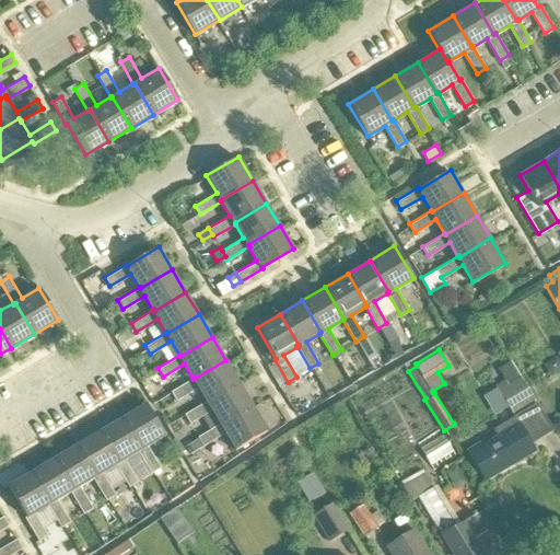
[(559,361),(556,355),(544,362),(549,370),(553,371),(559,367),(559,361)]
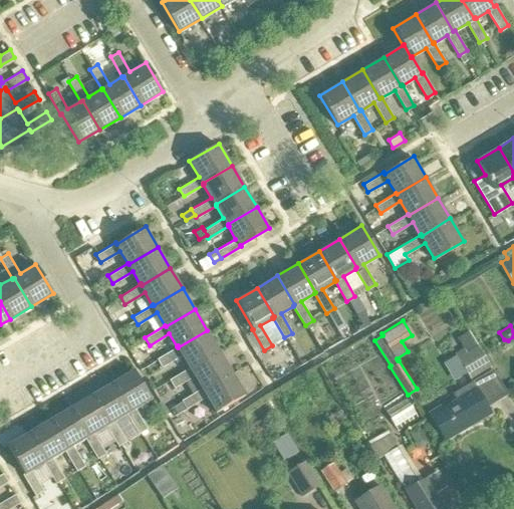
[(457,356),(470,376),(491,364),(478,343),(477,344),(468,329),(457,336),(464,347),(455,352),(458,356),(457,356)]
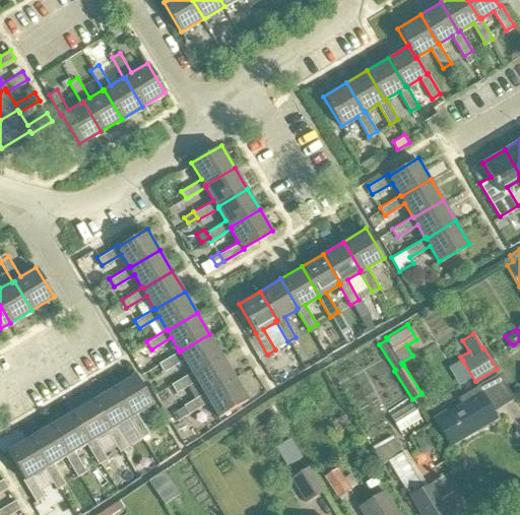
[(184,359),(191,371),(192,371),(193,372),(221,355),(209,334),(180,351),(180,349),(179,350),(158,362),(164,370),(184,359)]
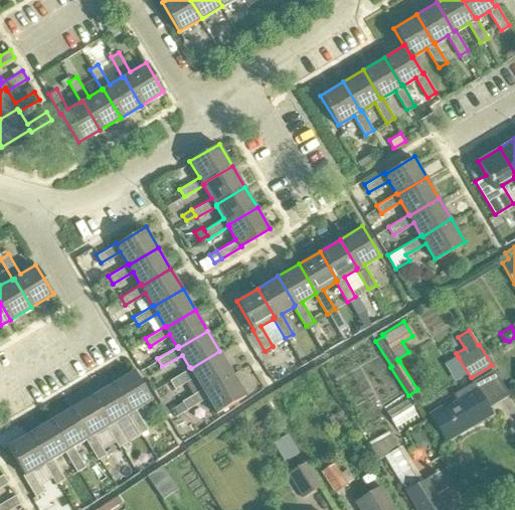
[(194,375),(201,388),(202,388),(203,389),(232,372),(219,351),(191,368),(190,367),(189,367),(170,379),(174,387),(194,375)]
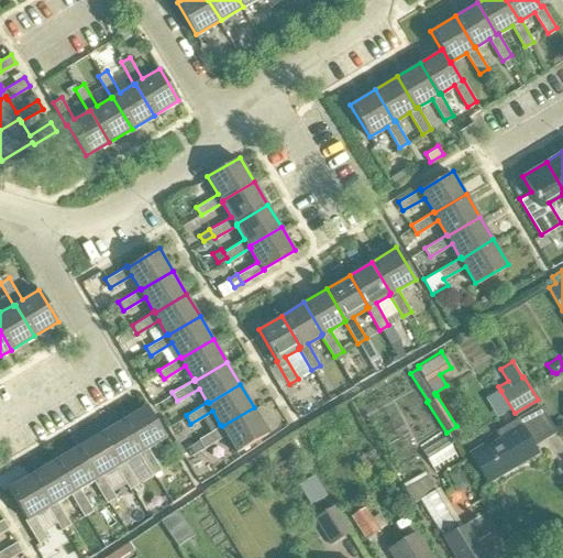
[(146,405),(122,419),(140,450),(139,451),(140,452),(152,474),(161,469),(148,447),(165,437),(146,405)]
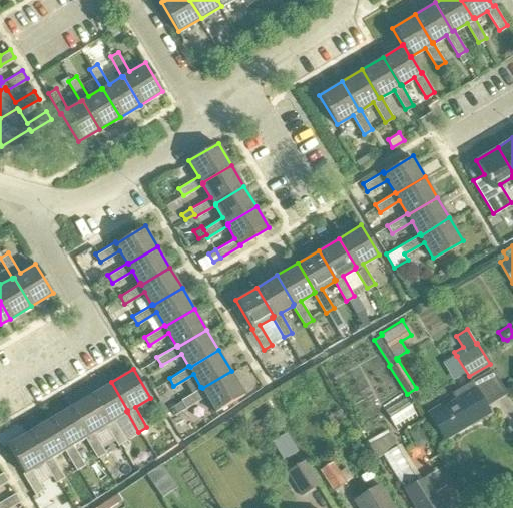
[(428,411),(445,438),(490,411),(486,405),(507,392),(493,369),(455,391),(458,396),(456,397),(456,398),(444,405),(442,402),(428,411)]
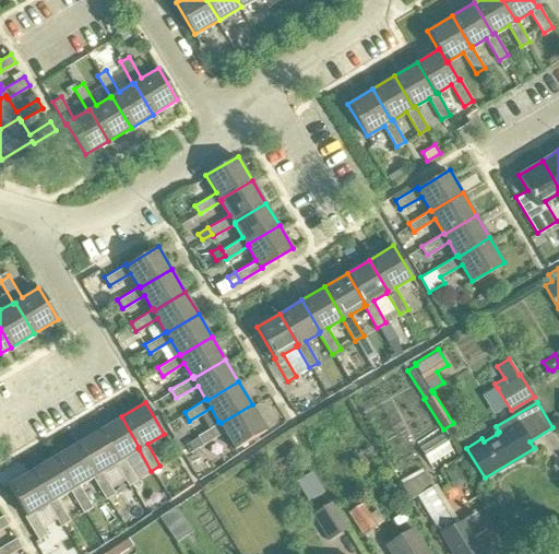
[(219,422),(218,422),(198,435),(203,444),(224,431),(234,448),(266,428),(252,404),(221,423),(219,422)]
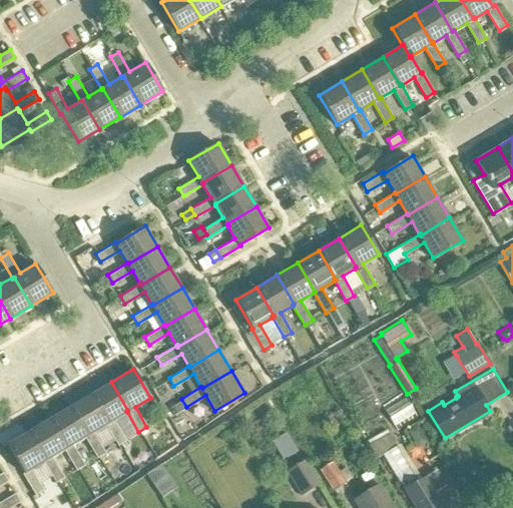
[(111,382),(90,394),(107,423),(106,423),(106,424),(118,444),(126,439),(114,420),(127,412),(126,411),(127,410),(111,382)]
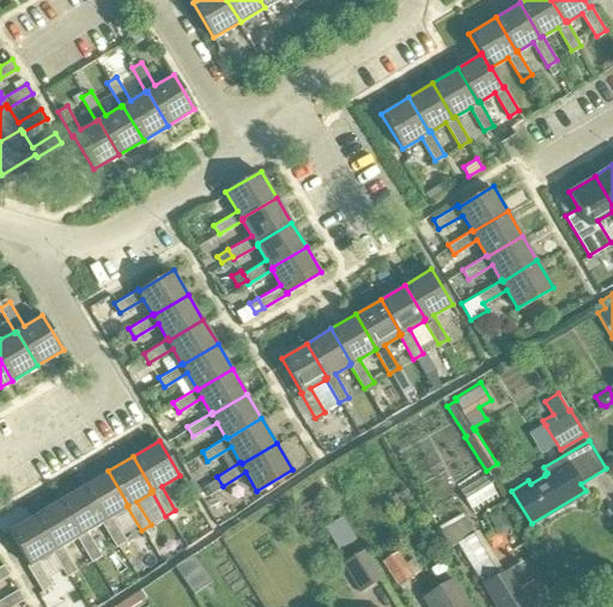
[(108,471),(83,485),(103,520),(102,521),(103,522),(116,545),(126,539),(113,516),(127,507),(127,505),(128,505),(108,471)]
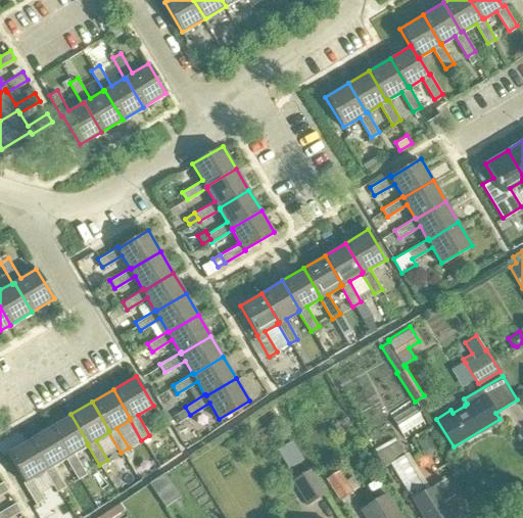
[(185,407),(173,414),(178,422),(190,415),(185,407)]
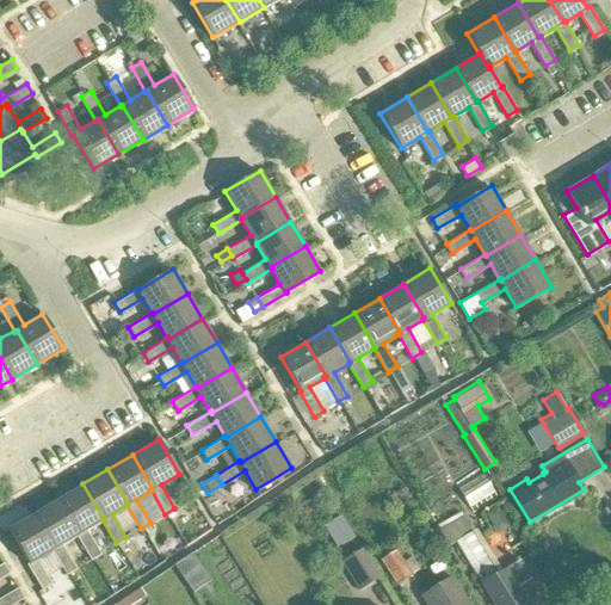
[(468,486),(474,500),(500,489),(494,475),(468,486)]
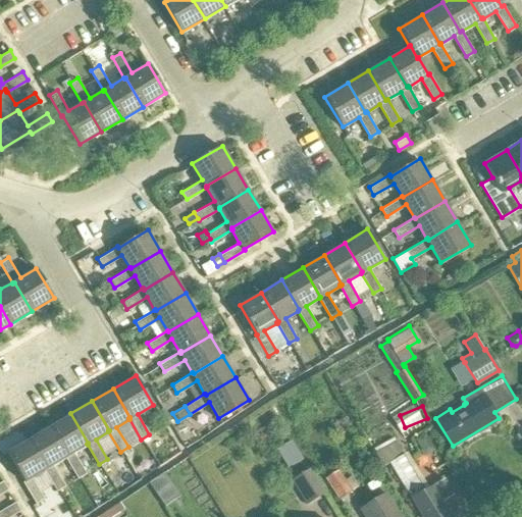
[(70,413),(50,426),(66,455),(65,456),(66,457),(77,476),(86,472),(74,452),(88,445),(87,444),(88,443),(70,413)]
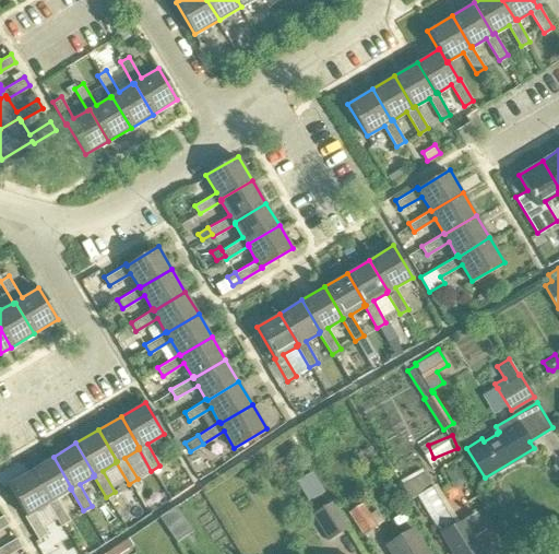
[(356,452),(360,461),(375,455),(370,445),(356,452)]
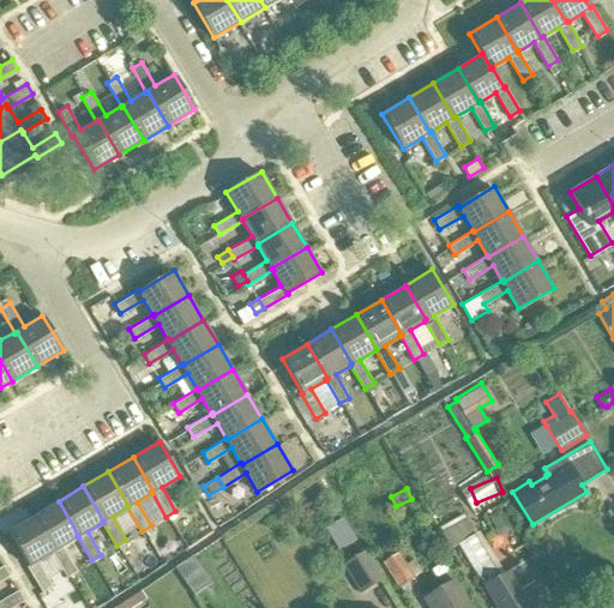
[(59,501),(34,516),(54,549),(53,551),(53,552),(67,576),(77,570),(62,546),(78,537),(77,536),(78,535),(59,501)]
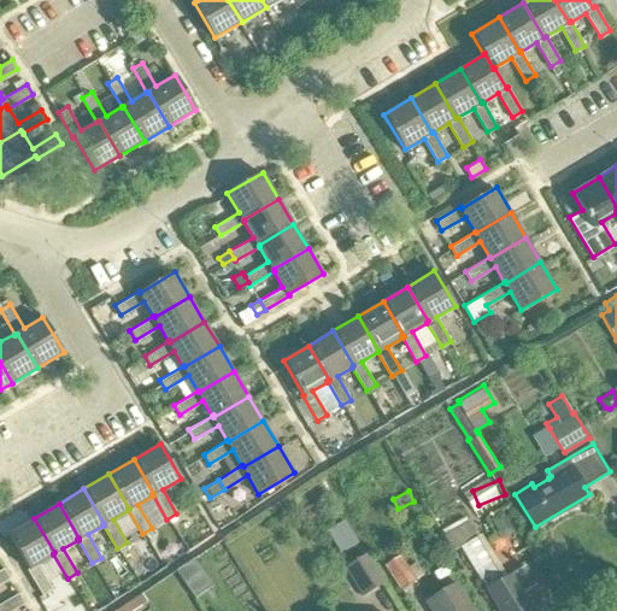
[(327,527),(341,552),(358,542),(344,517),(327,527)]
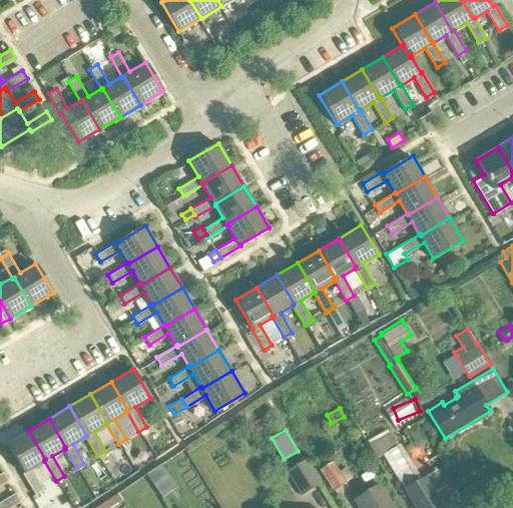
[(45,459),(28,431),(7,443),(24,472),(23,472),(35,493),(43,488),(32,469),(44,461),(44,460),(45,459)]
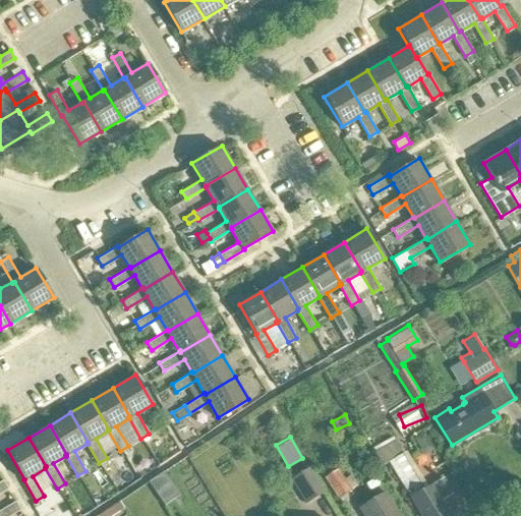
[(389,459),(423,515),(451,515),(441,499),(453,491),(444,475),(433,482),(424,486),(402,451),(395,438),(373,450),(381,464),(389,459)]
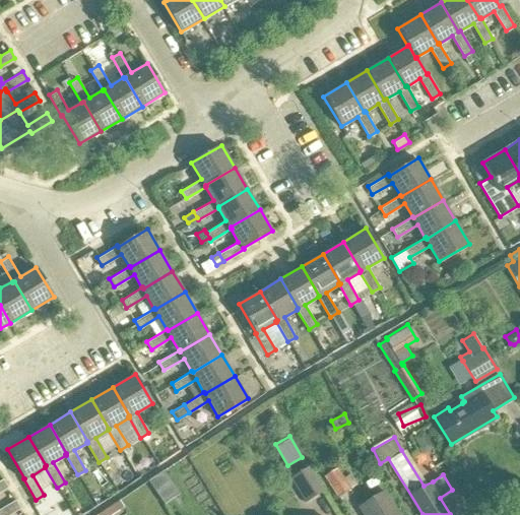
[(291,476),(306,500),(323,490),(309,465),(291,476)]
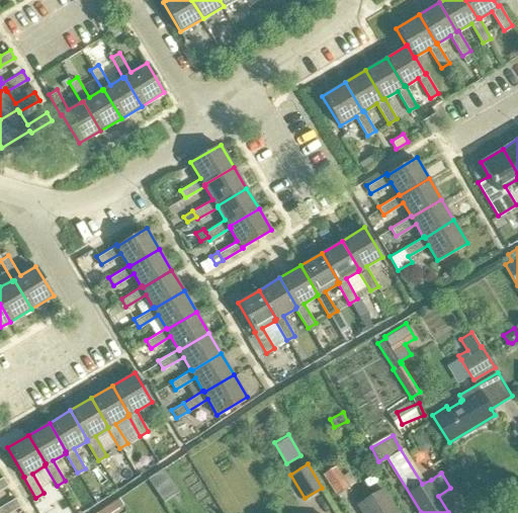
[(322,474),(336,495),(349,486),(335,464),(322,474)]
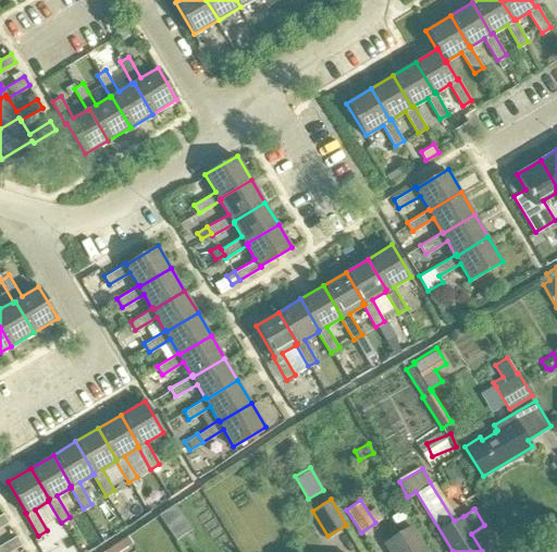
[(183,515),(174,503),(160,513),(168,526),(183,515)]
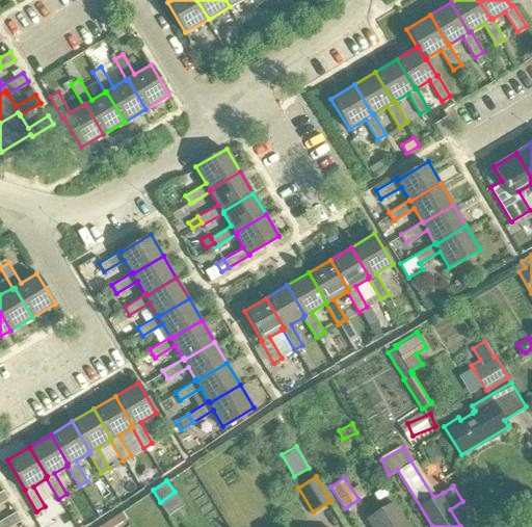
[(368,518),(373,526),(409,526),(394,501),(368,518)]
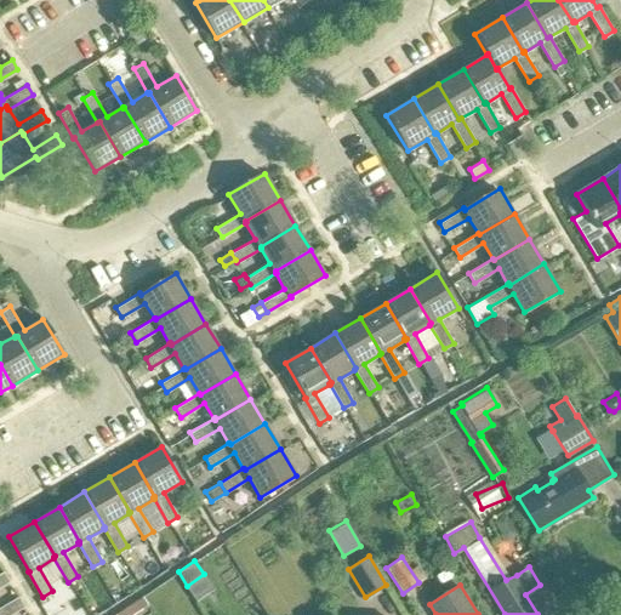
[(0,614),(7,614),(24,605),(18,596),(0,607),(0,614)]
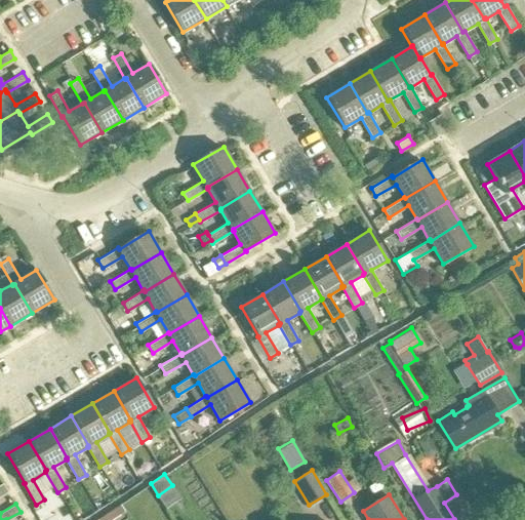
[(97,519),(112,519),(126,511),(121,504),(97,519)]
